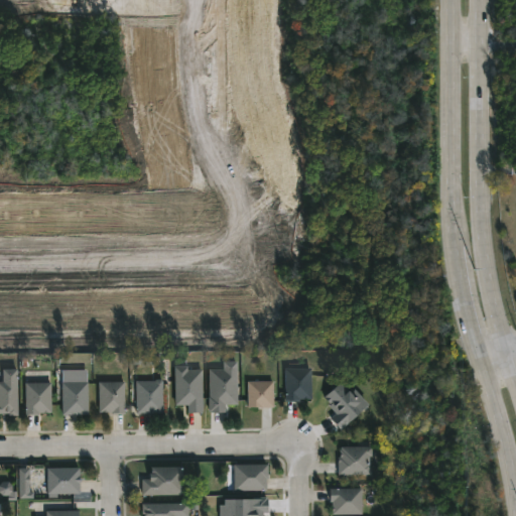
[(237,404),(237,362),(223,362),(223,369),(209,369),(209,412),(226,412),(225,405),(237,404)]
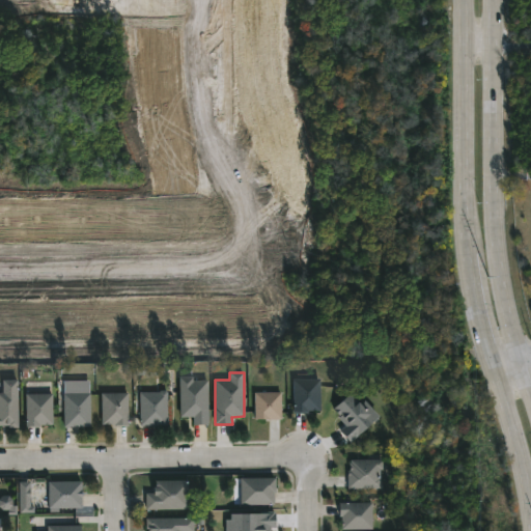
[(296,413),(295,413),(295,378),(320,379),(319,410),(308,410),(308,413),(296,413)]
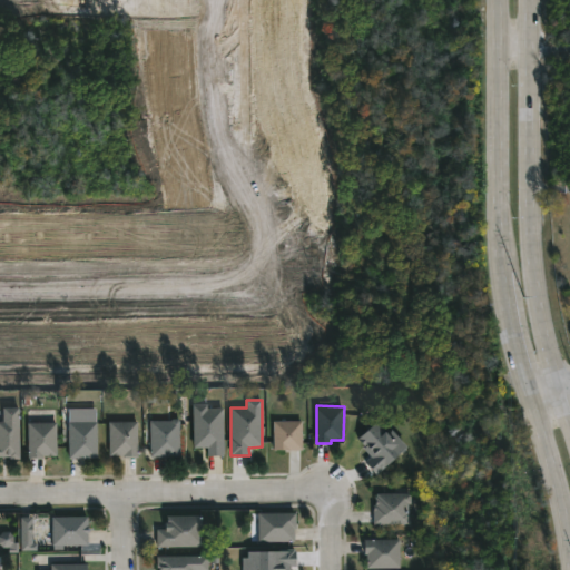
[(18,406),(19,458),(0,457),(0,421),(2,421),(2,406),(18,406)]
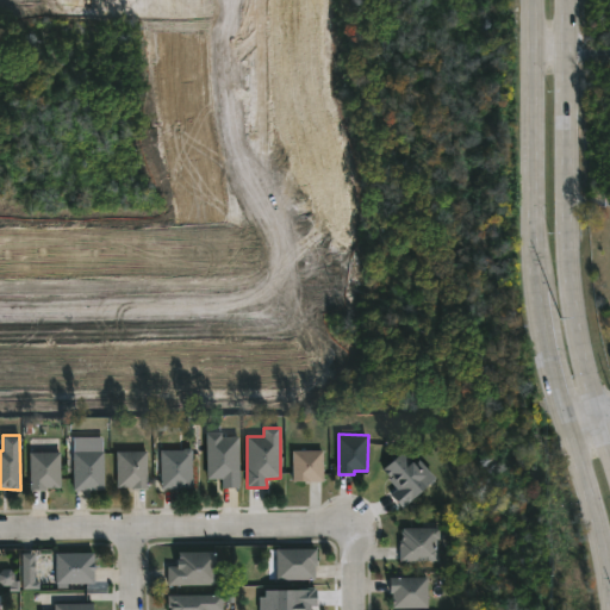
[(207,479),(222,479),(222,489),(240,487),(238,435),(206,435),(207,479)]
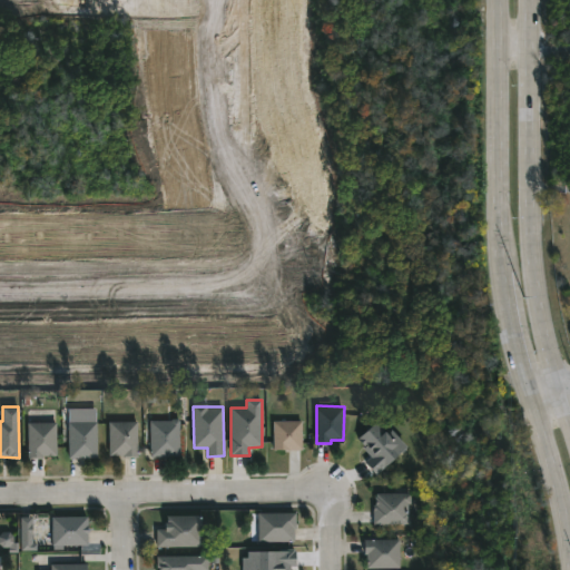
[(154,457),(151,457),(150,420),(172,420),(173,418),(179,419),(180,455),(154,457)]
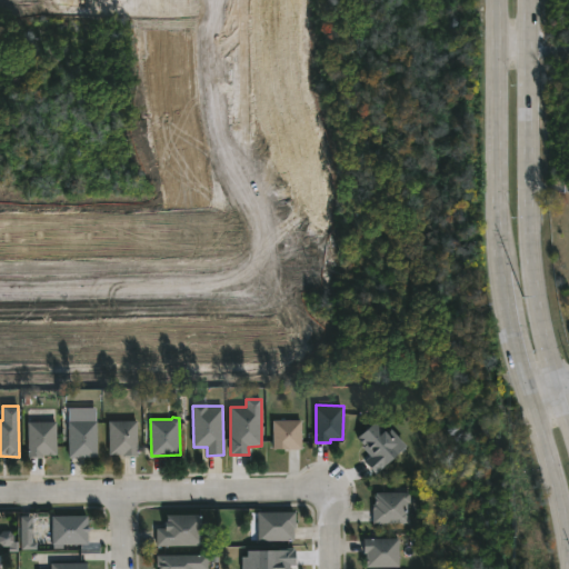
[(137,419),(137,456),(122,456),(122,453),(109,453),(109,420),(137,419)]
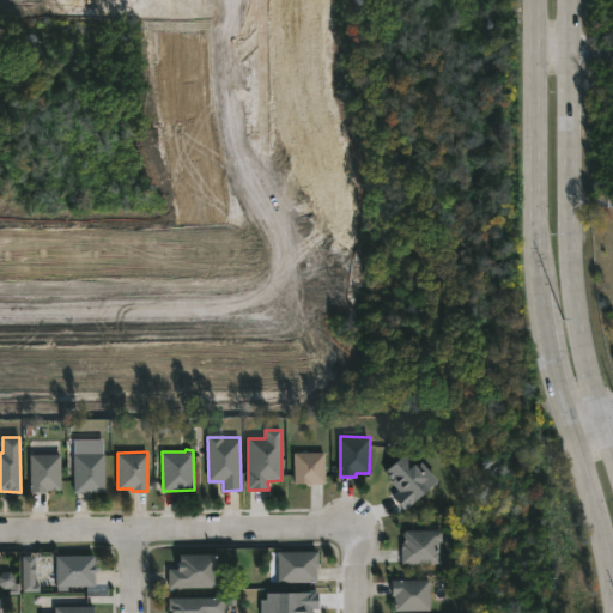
[(76,491),(74,491),(73,453),(104,453),(104,491),(76,491)]
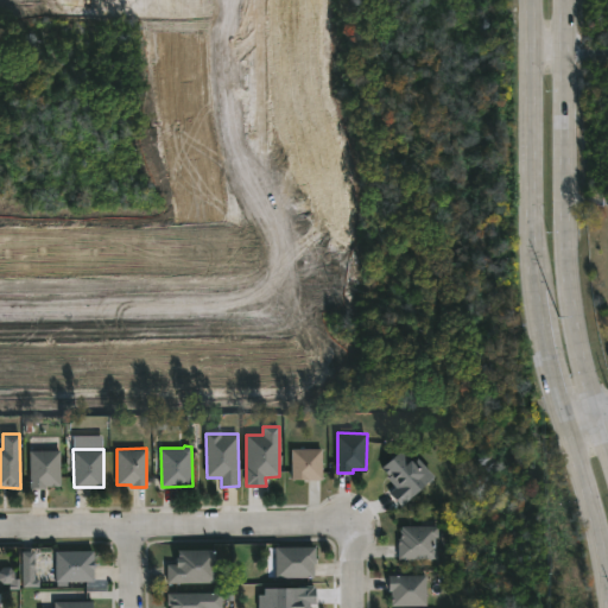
[(305,479),(292,479),(292,449),(322,449),(322,479),(305,479)]
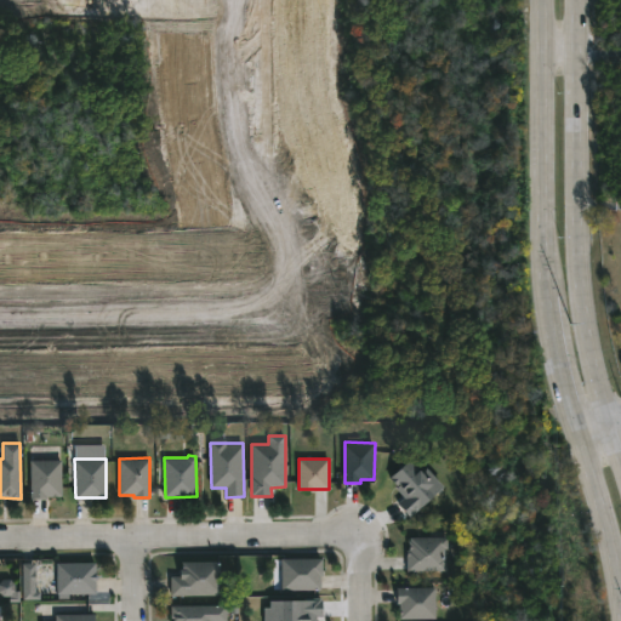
[(33,499),(29,499),(30,460),(61,460),(61,495),(46,495),(46,499),(33,499)]
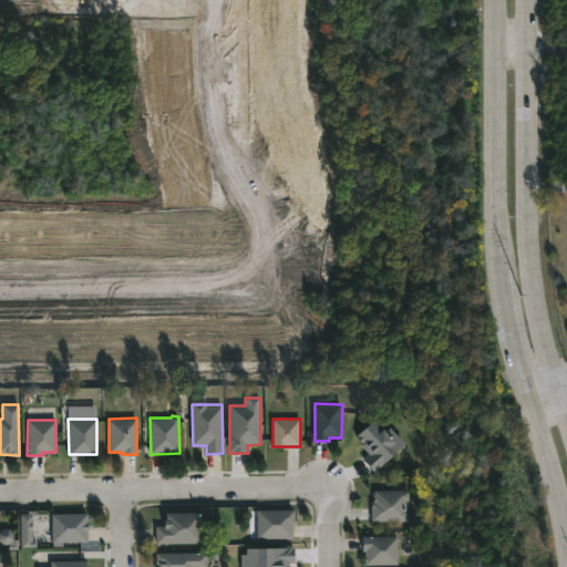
[(354,437),(369,454),(362,460),(374,472),(404,444),(389,426),(384,431),(374,420),(354,437)]
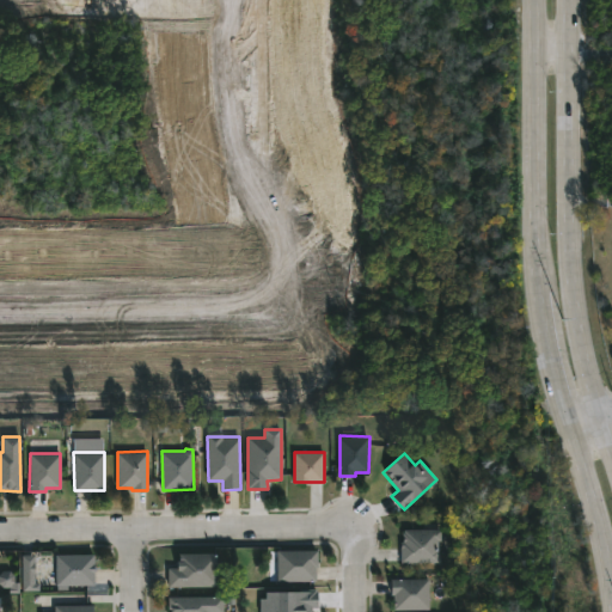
[(438,540),(439,561),(402,561),(402,542),(403,542),(405,530),(440,530),(440,540),(438,540)]
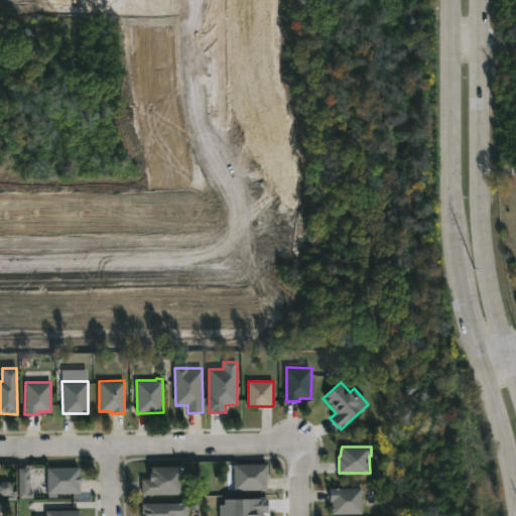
[(266,489),(234,489),(234,464),(267,463),(266,489)]
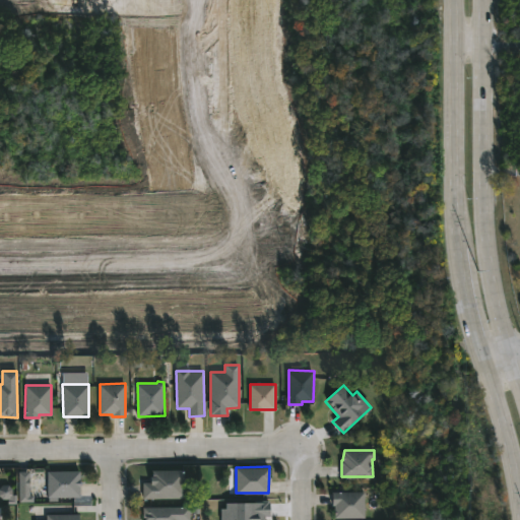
[(179,469),(179,472),(184,472),(184,498),(142,498),(142,481),(149,481),(150,470),(179,469)]
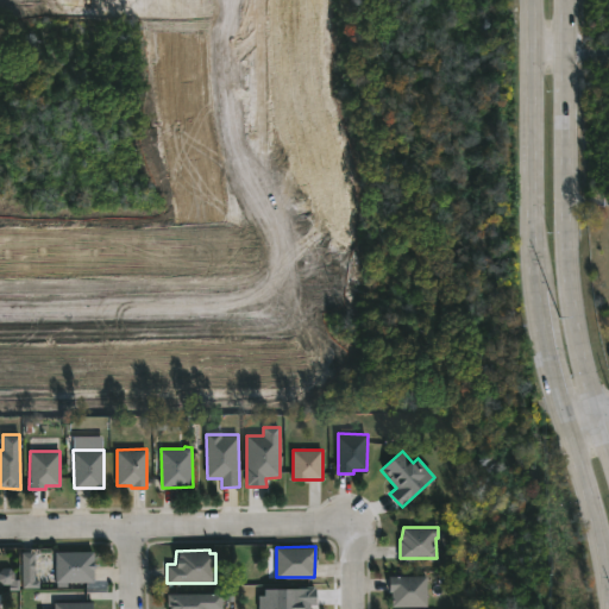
[(94,582),(56,583),(55,551),(93,551),(94,582)]
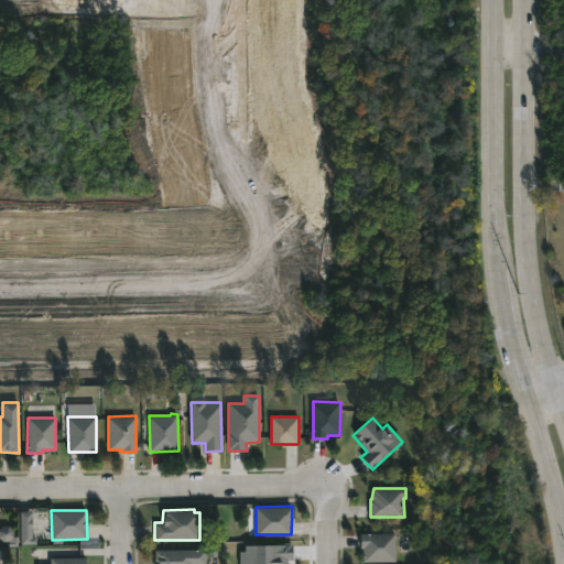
[(20,545),(32,545),(32,512),(20,512),(20,545)]
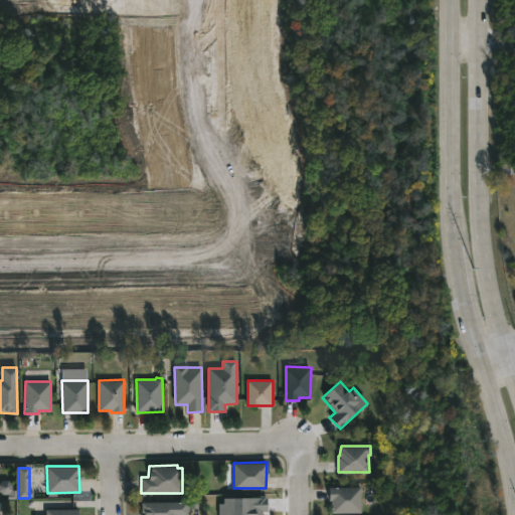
[(13,481),(0,481),(0,494),(7,494),(7,500),(14,499),(13,481)]
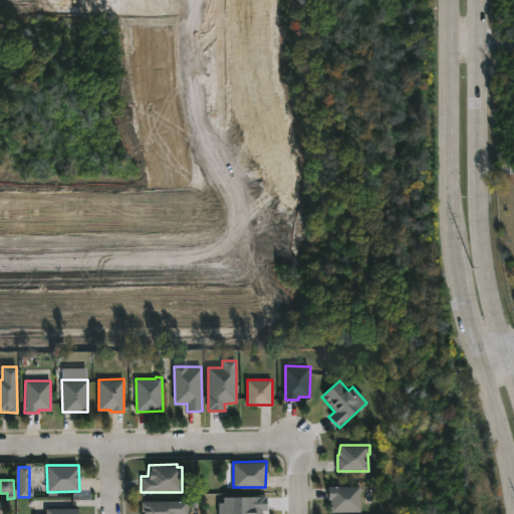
[(360,486),(360,512),(330,512),(330,499),(328,499),(328,486),(360,486)]
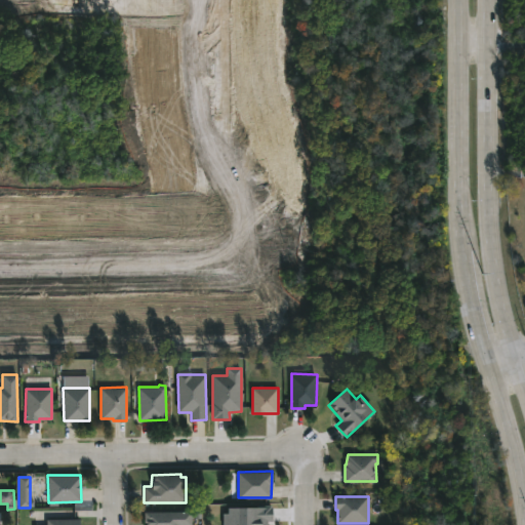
[(224,524),(267,524),(267,522),(272,522),(272,508),(224,508),(224,524)]
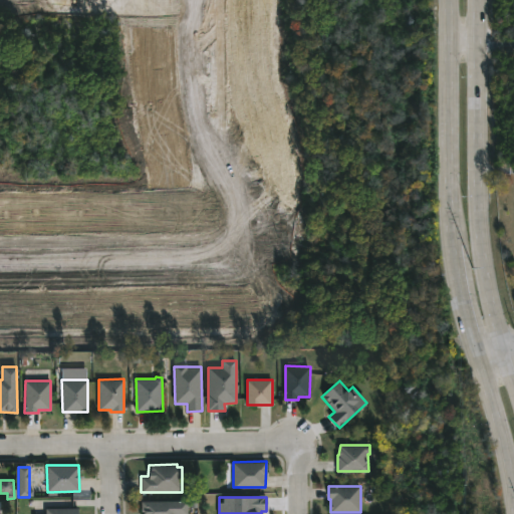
[(187,500),(187,513),(143,513),(143,511),(141,511),(141,501),(187,500)]
